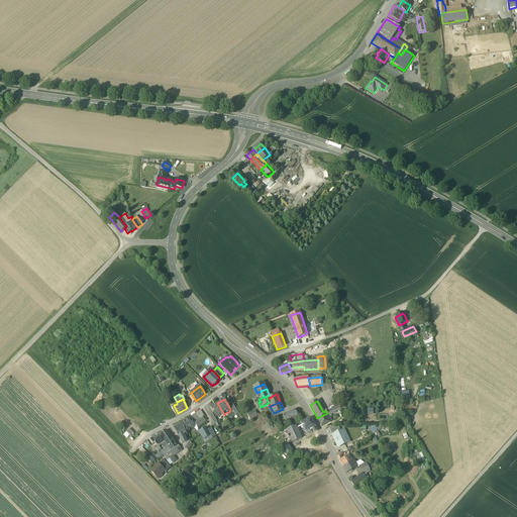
[(224,415),(217,403),(214,405),(213,405),(210,407),(216,417),(219,418),(220,416),(223,414),(224,415)]
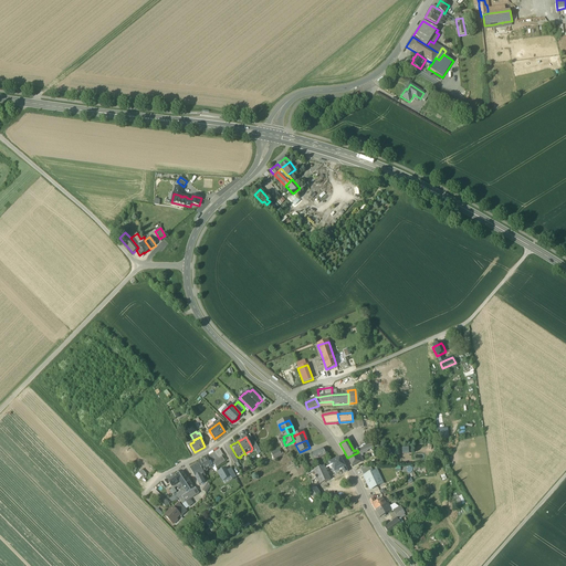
[(368,449),(366,444),(362,446),(363,447),(357,449),(357,450),(358,452),(347,458),(352,467),(363,461),(359,454),(366,452),(368,449)]
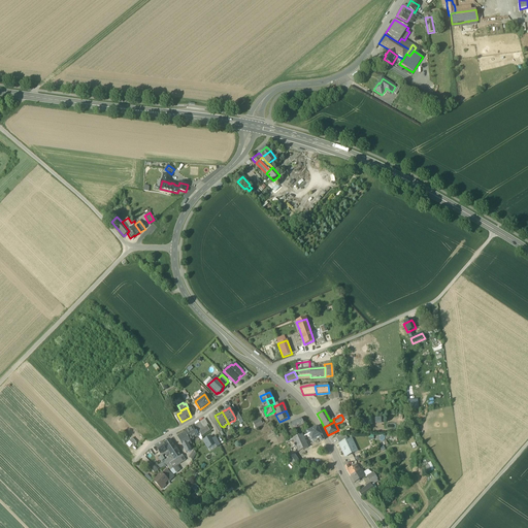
[(289,424),(293,430),(304,424),(301,418),(289,424)]
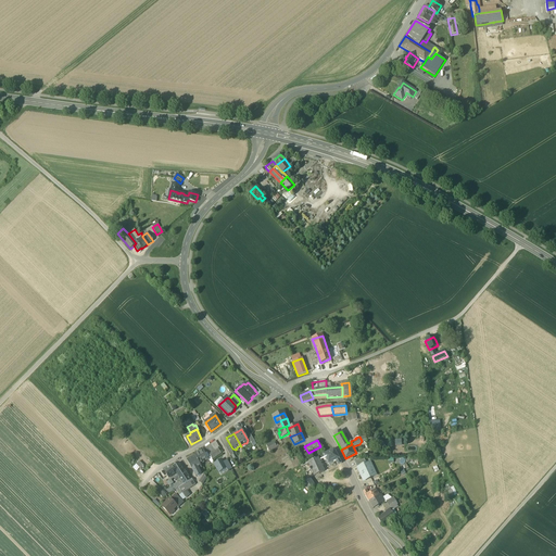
[(209,454),(212,459),(220,454),(217,449),(219,447),(216,442),(205,449),(209,454)]
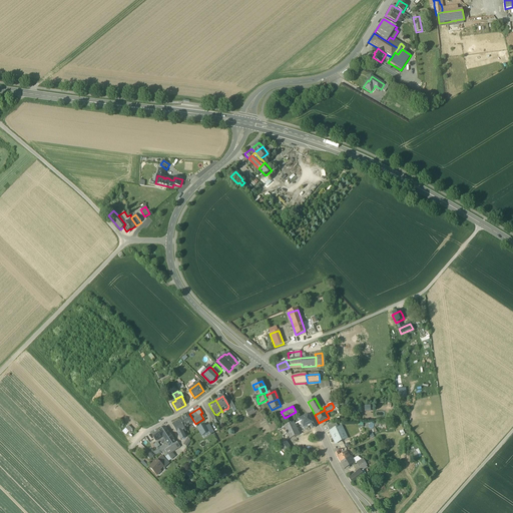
[(304,428),(305,430),(308,429),(307,426),(310,425),(313,423),(309,415),(298,420),(299,422),(303,428),(304,428)]
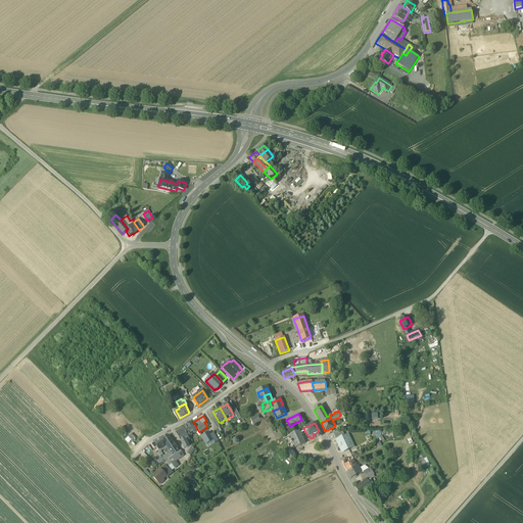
[(183,428),(184,429),(188,437),(191,435),(190,434),(194,431),(191,424),(183,428)]
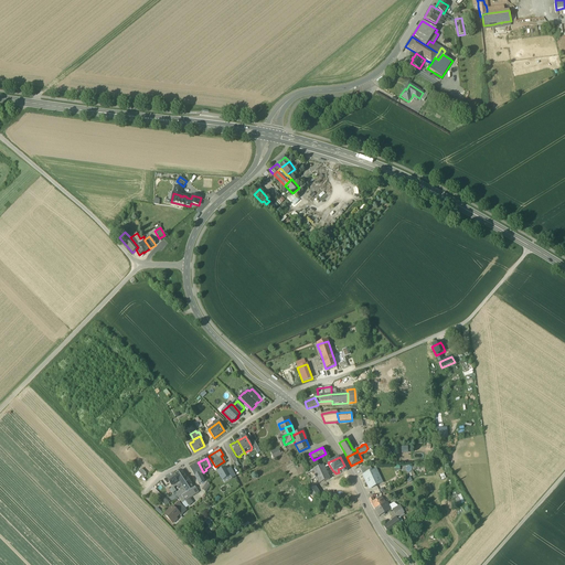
[(203,473),(203,472),(199,464),(191,468),(196,479),(202,477),(201,476),(203,473)]
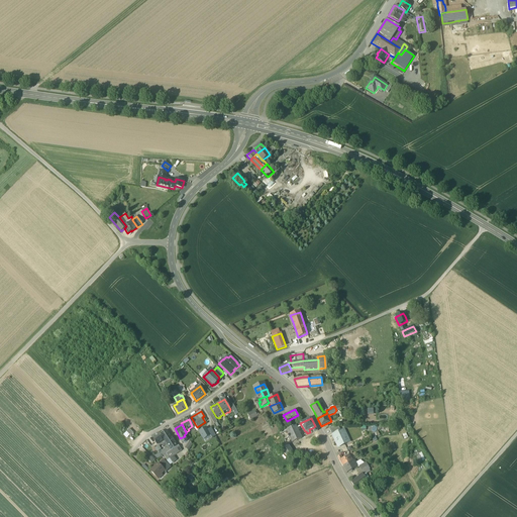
[(292,442),(301,438),(296,425),(286,429),(292,442)]
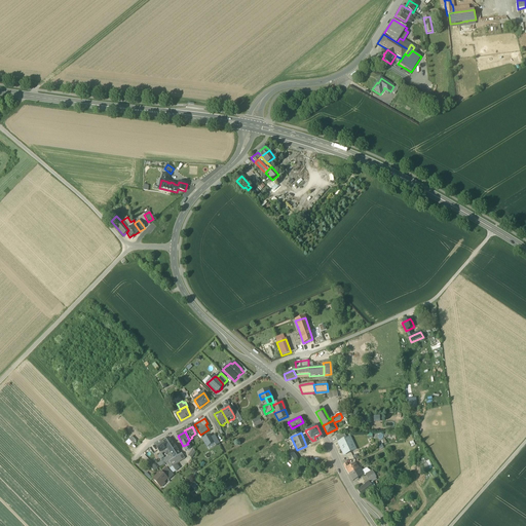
[(208,447),(214,444),(214,443),(211,438),(210,436),(202,440),(208,447)]
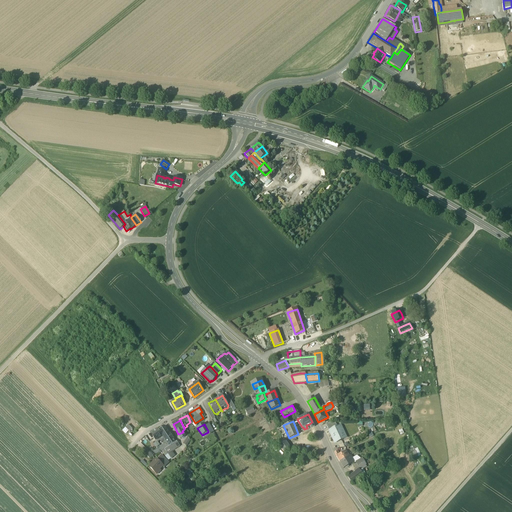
[(332,437),(335,443),(346,438),(344,434),(342,433),(339,426),(337,427),(330,431),(331,433),(332,433),(333,436),(332,437)]
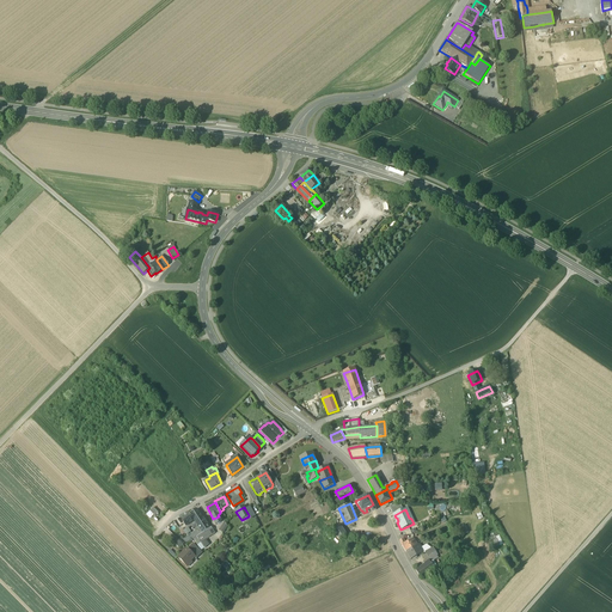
[(194,521),(196,524),(202,519),(197,510),(190,514),(194,521)]
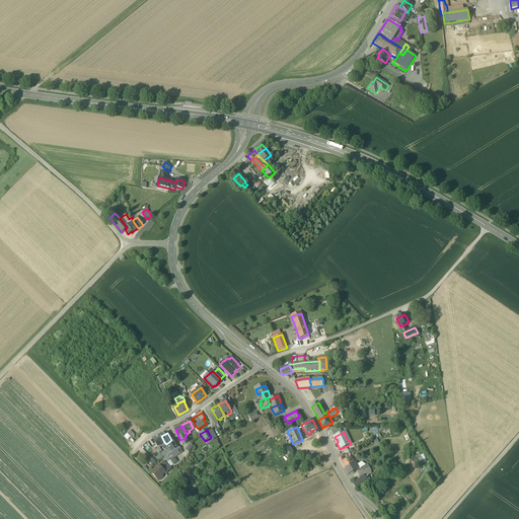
[(157,446),(164,442),(161,436),(154,441),(157,446)]
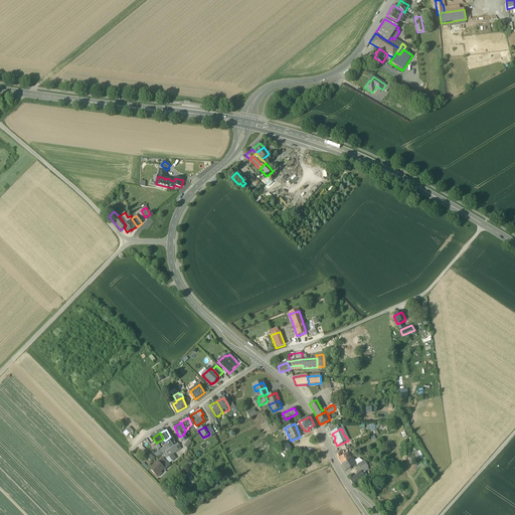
[(165,441),(168,446),(170,449),(172,448),(176,446),(170,437),(165,441)]
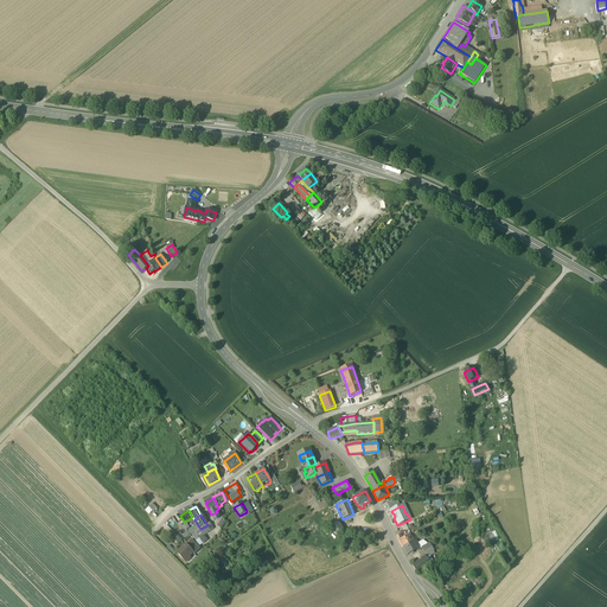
[(330,528),(337,537),(345,532),(338,522),(330,528)]
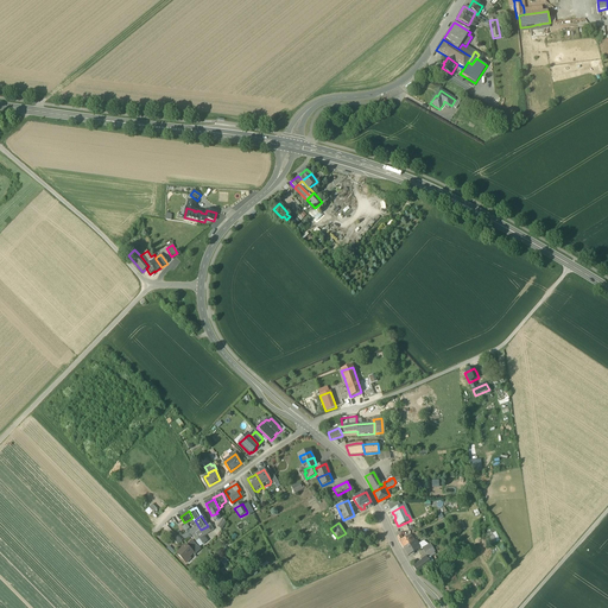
[(196,533),(198,538),(207,532),(213,527),(210,524),(208,526),(203,529),(201,530),(196,533)]
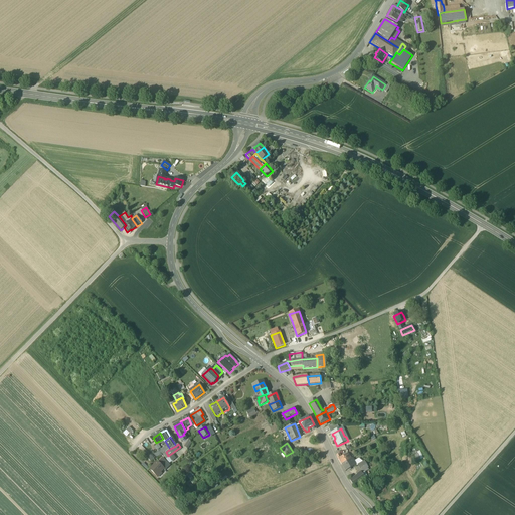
[(412,450),(416,460),(422,458),(418,448),(412,450)]
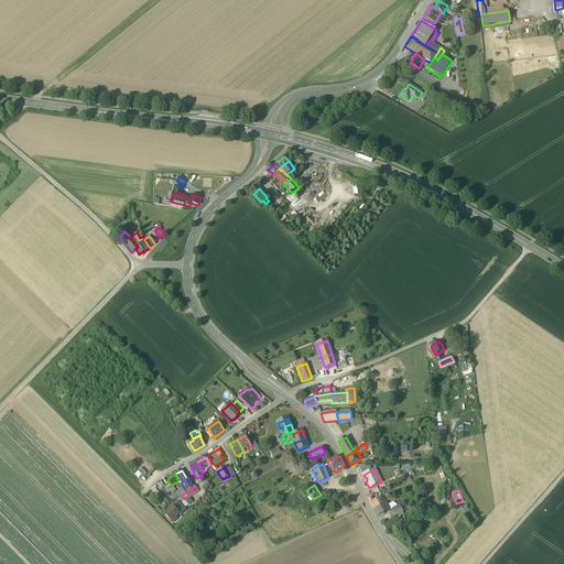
[(158,498),(164,506),(169,502),(161,495),(158,498)]
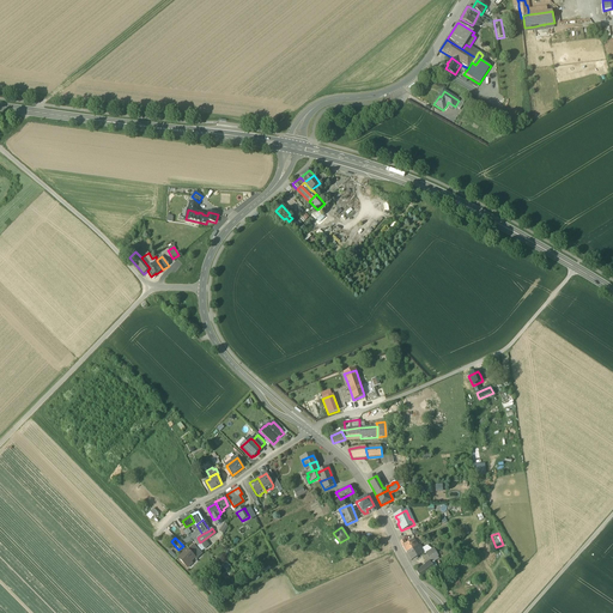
[(402,546),(406,553),(418,546),(414,541),(413,540),(406,545),(402,546)]
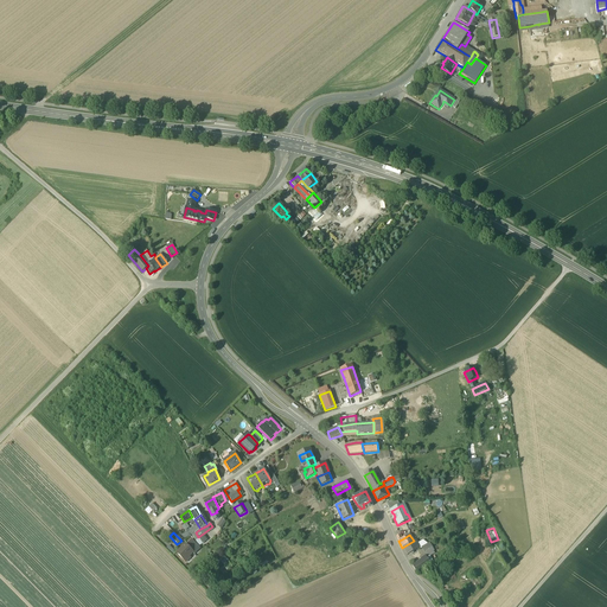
[(192,540),(186,545),(192,553),(195,555),(200,549),(192,540)]
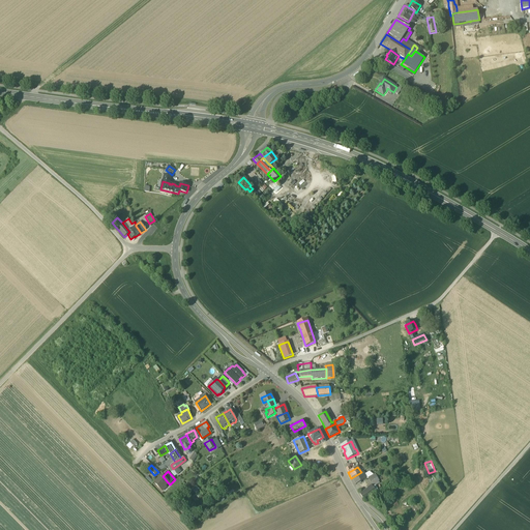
[(362,471),(361,472),(351,478),(355,486),(360,482),(360,481),(366,478),(364,475),(362,471)]
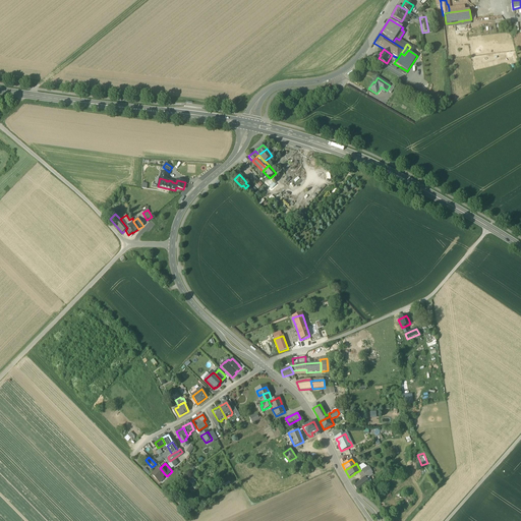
[(365,473),(366,476),(372,473),(368,466),(367,467),(362,470),(364,473),(365,473)]
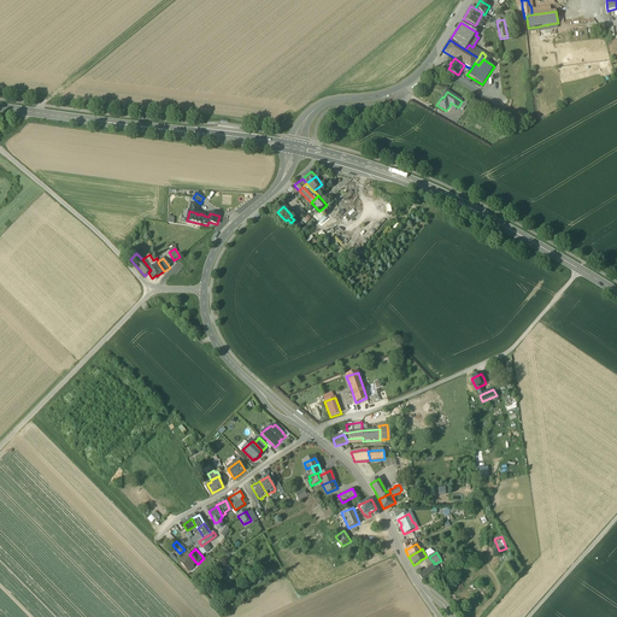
[(188,570),(192,566),(195,562),(189,554),(188,554),(180,563),(188,570)]
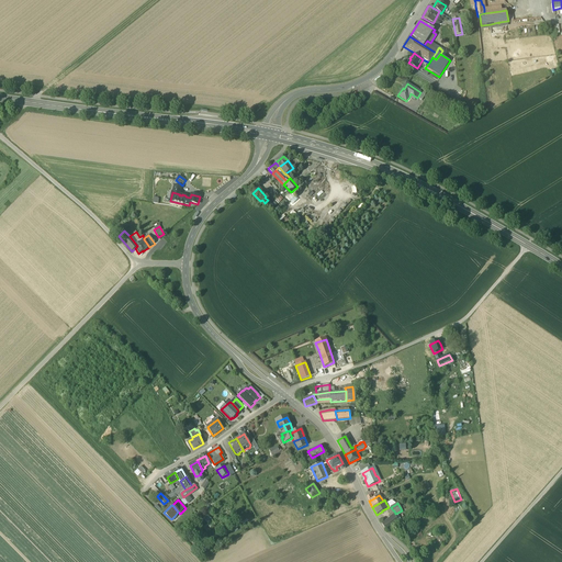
[(381,524),(385,530),(398,521),(393,514),(390,517),(391,519),(388,521),(386,520),(381,524)]
